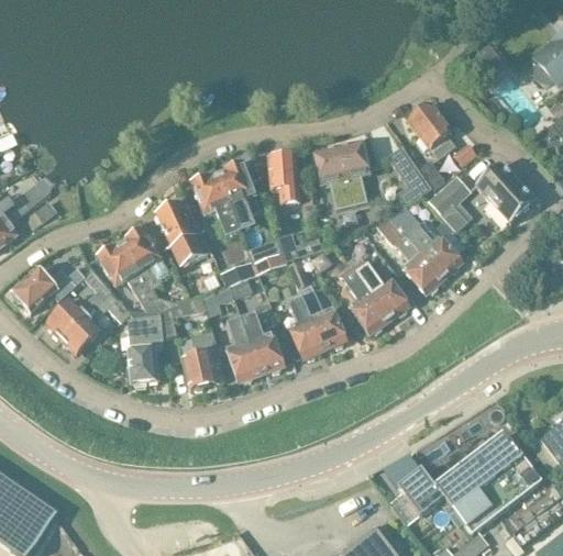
[(562,30),(562,31),(562,32),(562,34),(534,59),(558,86),(562,81),(562,30)]
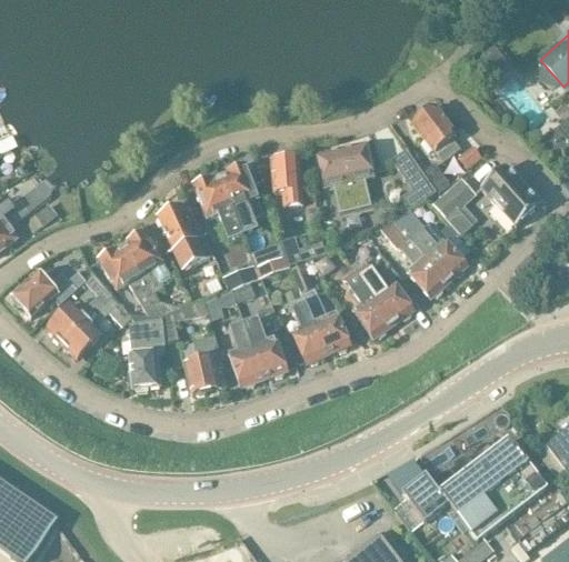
[(470,63),(485,81),(508,60),(493,43),(470,63)]
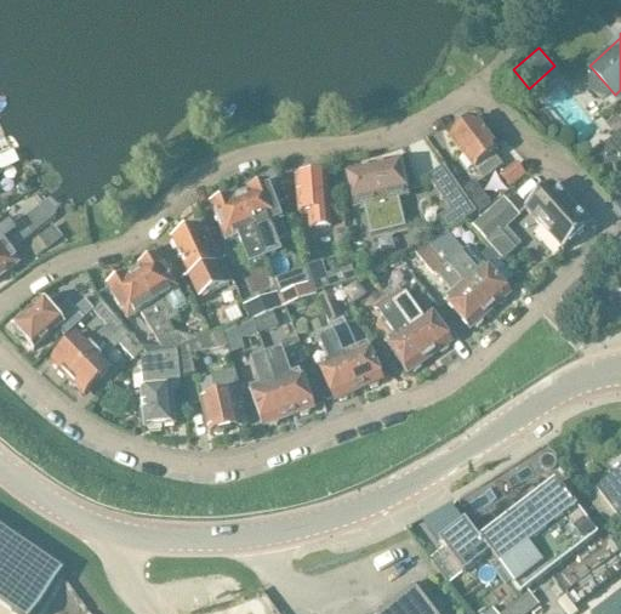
[(493,149),(499,146),(474,114),(471,118),(467,117),(461,121),(461,125),(449,134),(482,177),(502,161),(493,149)]
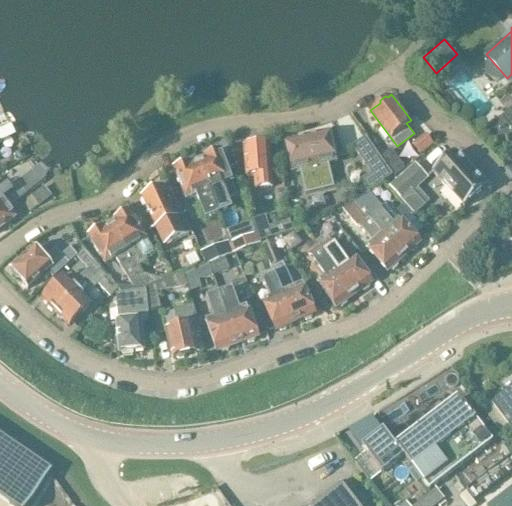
[(511,102),(487,125),(499,139),(511,127),(511,102)]
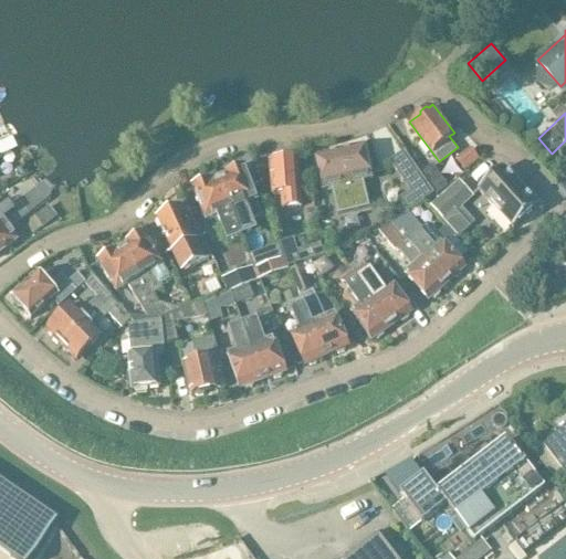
[(364,187),(362,177),(371,175),(363,141),(342,147),(314,154),(322,186),(332,183),(335,193),(338,209),(367,202),(364,187)]
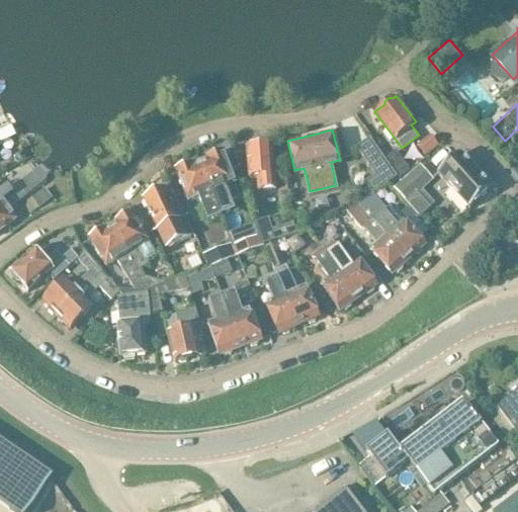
[(425,152),(437,142),(431,133),(418,143),(425,152)]
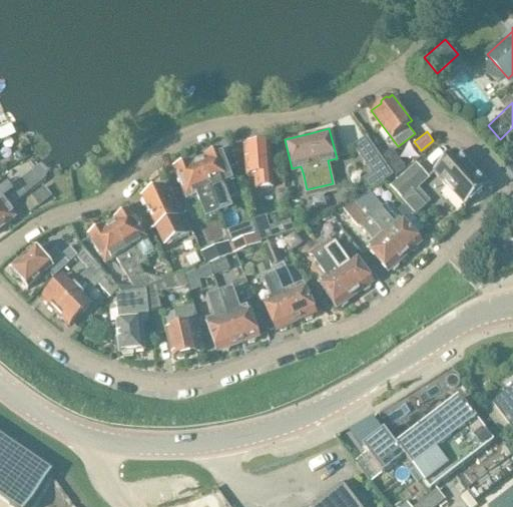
[(366,133),(353,143),(367,162),(380,153),(366,133)]
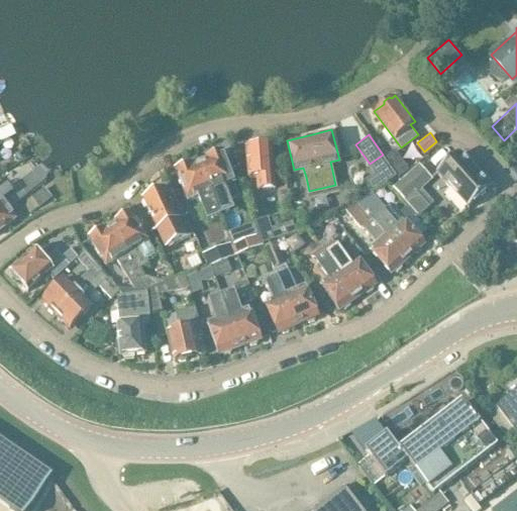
[(271,142),(260,143),(256,141),(251,141),(249,144),(246,144),(248,175),(255,174),(256,186),(275,185),(271,142)]
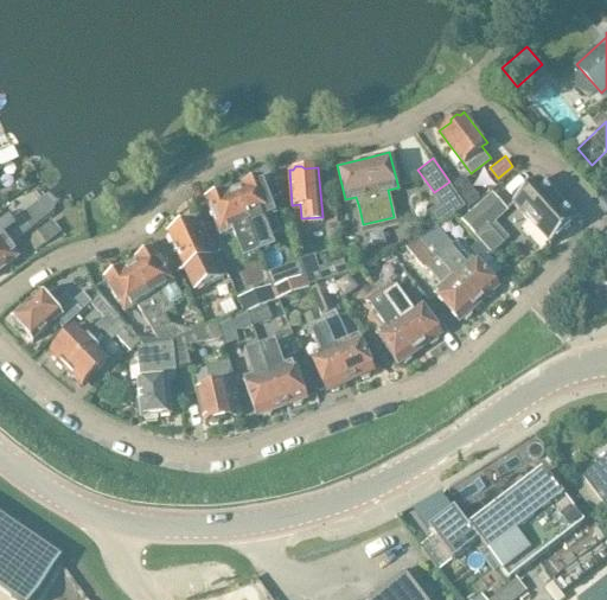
[(467,205),(479,197),(464,173),(452,182),(467,205)]
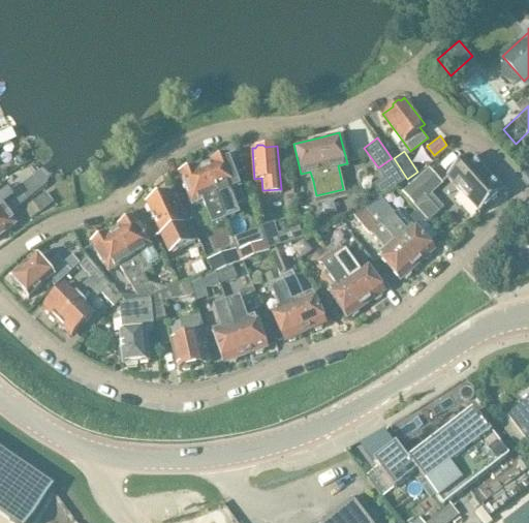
[(215,158),(205,162),(225,219),(240,214),(235,202),(244,198),(239,185),(240,184),(228,153),(225,154),(222,153),(216,155),(215,158)]
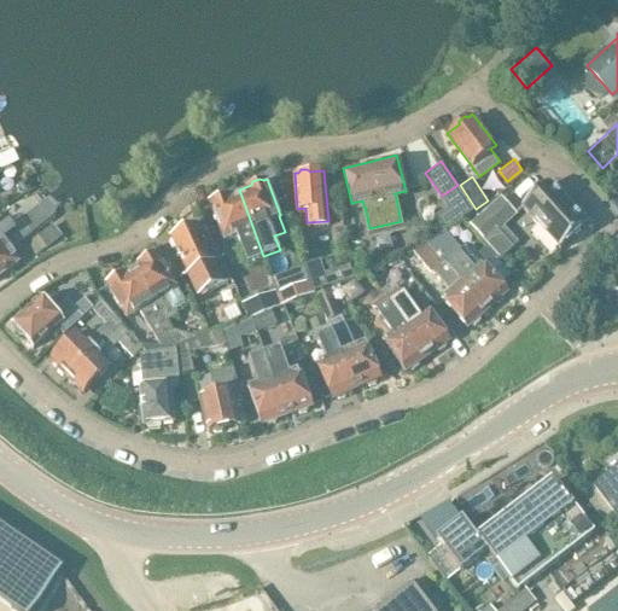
[(560,246),(587,222),(549,180),(522,204),(560,246)]
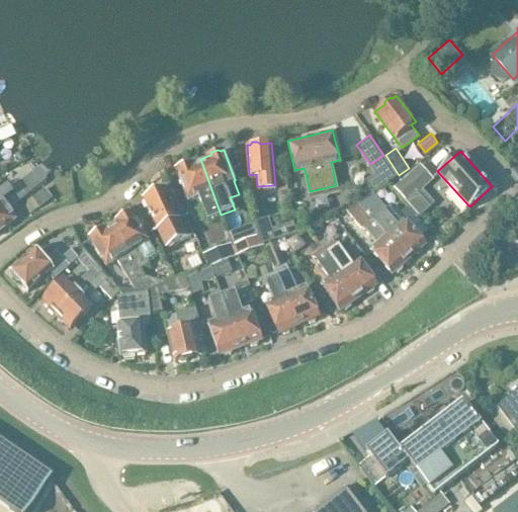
[(207,220),(221,215),(200,159),(189,163),(186,161),(180,164),(179,167),(176,168),(188,198),(198,194),(207,220)]
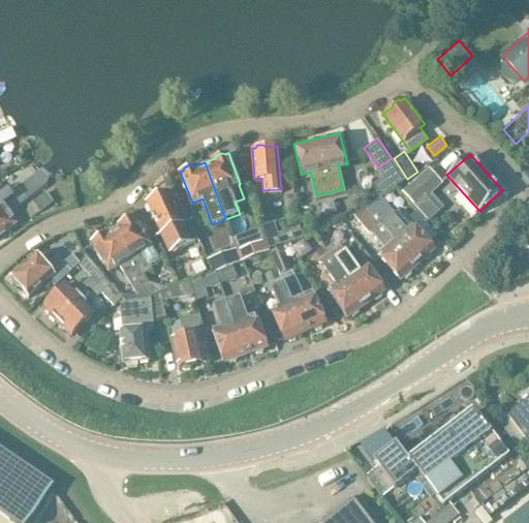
[(426,193),(441,180),(429,167),(403,190),(415,204),(426,193)]
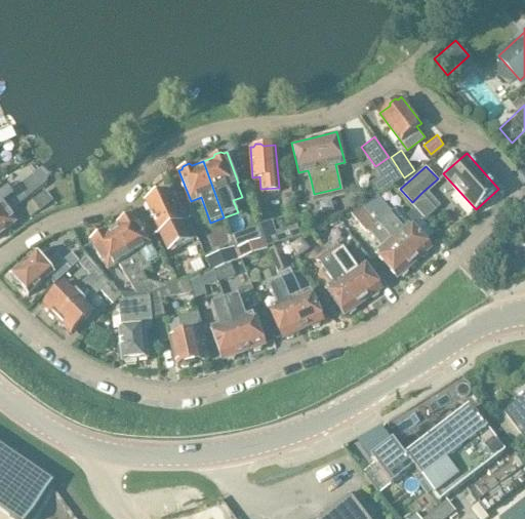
[(31,180),(21,187),(23,189),(26,195),(36,187),(31,180)]
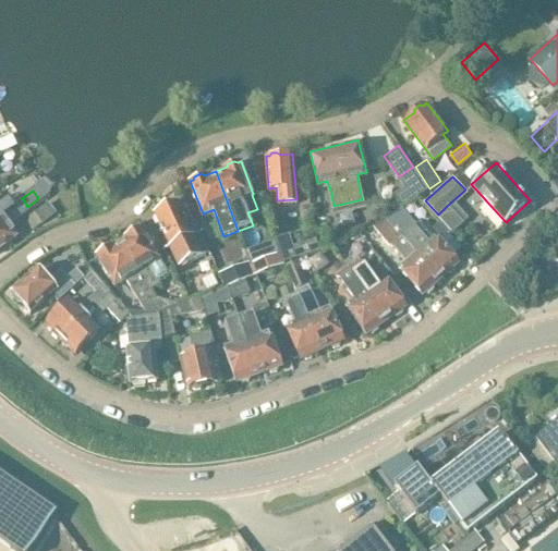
[(0,218),(24,200),(22,198),(17,193),(0,205),(0,218)]
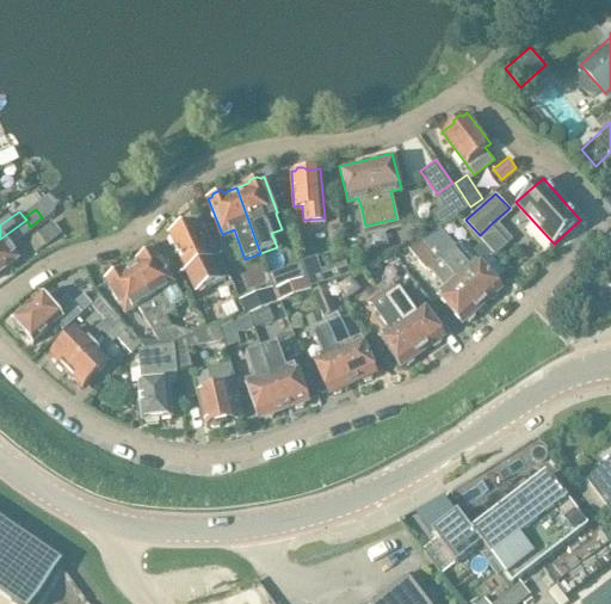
[(35,250),(63,229),(55,217),(26,239),(35,250)]
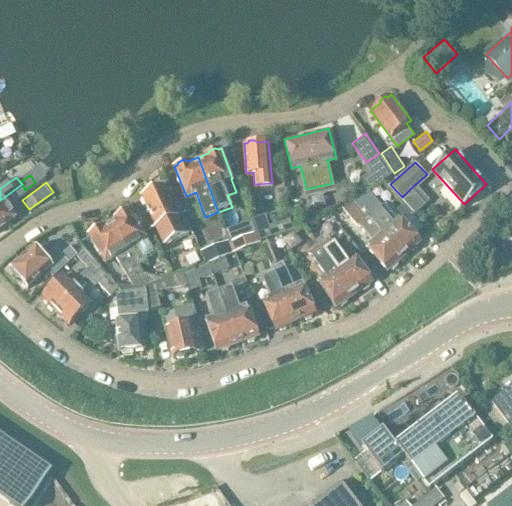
[(164,243),(187,232),(186,230),(180,217),(178,213),(167,191),(165,185),(164,183),(154,188),(151,187),(145,190),(144,193),(141,195),(155,224),(164,243)]
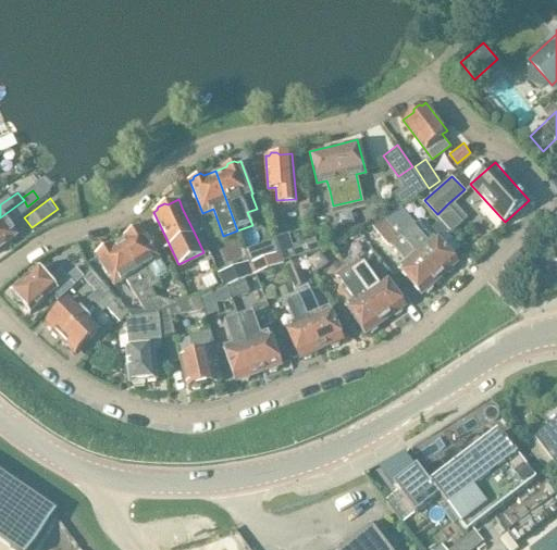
[(185,199),(180,201),(182,208),(194,232),(199,229),(185,199)]
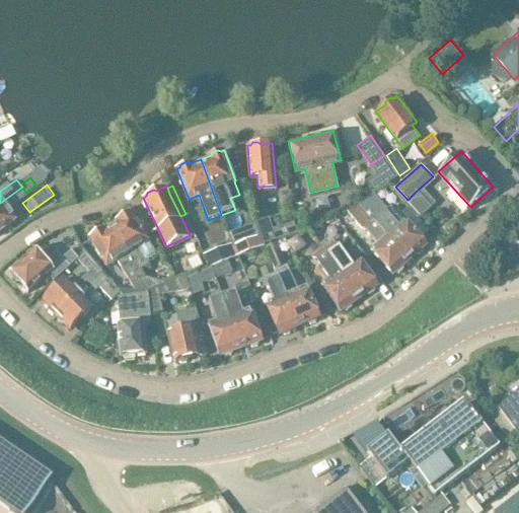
[(7,208),(26,194),(25,193),(22,187),(0,203),(0,229),(15,218),(7,208)]
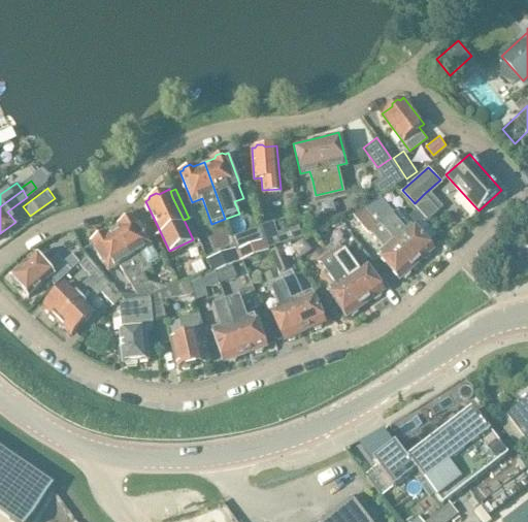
[(425,193),(415,203),(427,218),(438,207),(425,193)]
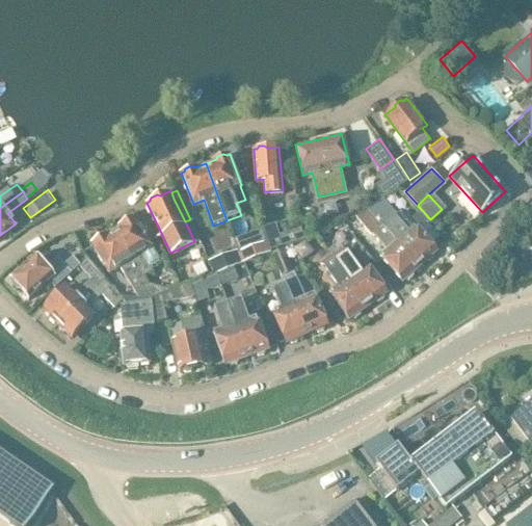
[(382,221),(395,210),(382,196),(370,208),(382,221)]
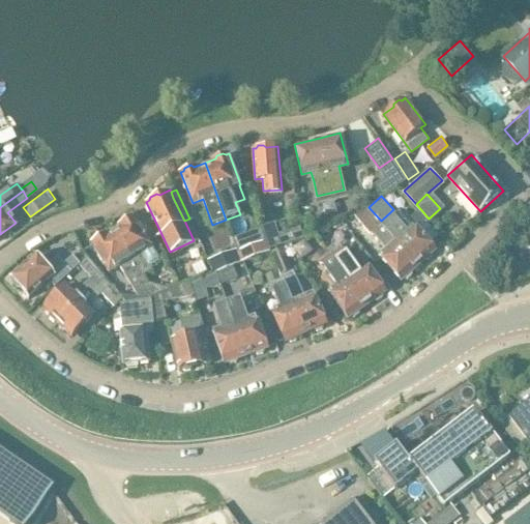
[(369,207),(366,208),(365,206),(356,214),(369,230),(371,229),(372,230),(379,223),(381,221),(369,207)]
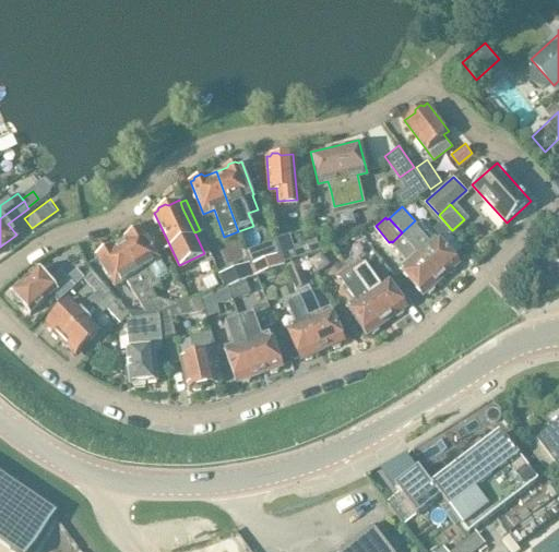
[(433,227),(441,236),(449,229),(440,220),(433,227)]
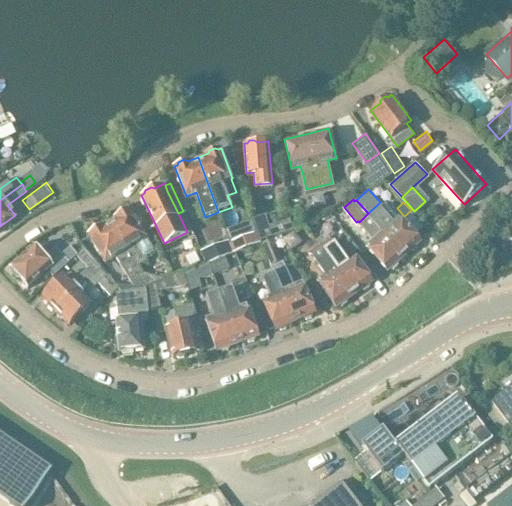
[(400,217),(393,223),(379,206),(369,215),(404,254),(410,248),(413,249),(417,245),(418,242),(421,239),(400,217)]
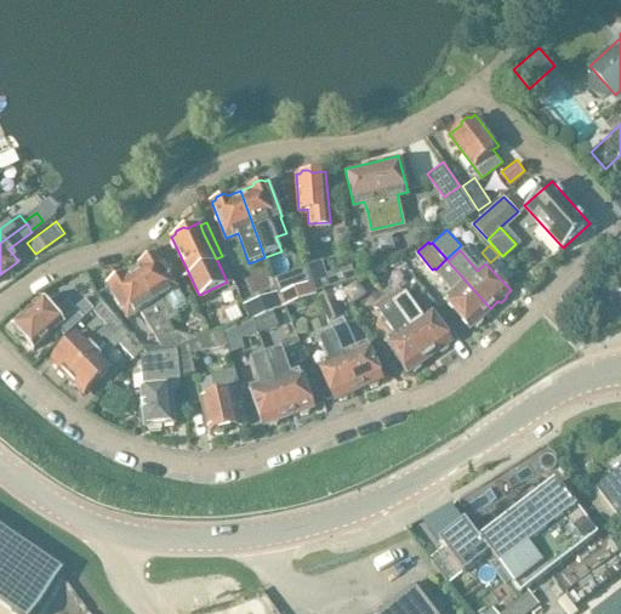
[(165,293),(177,285),(157,253),(148,253),(143,257),(142,261),(134,267),(166,320),(178,313),(165,293)]
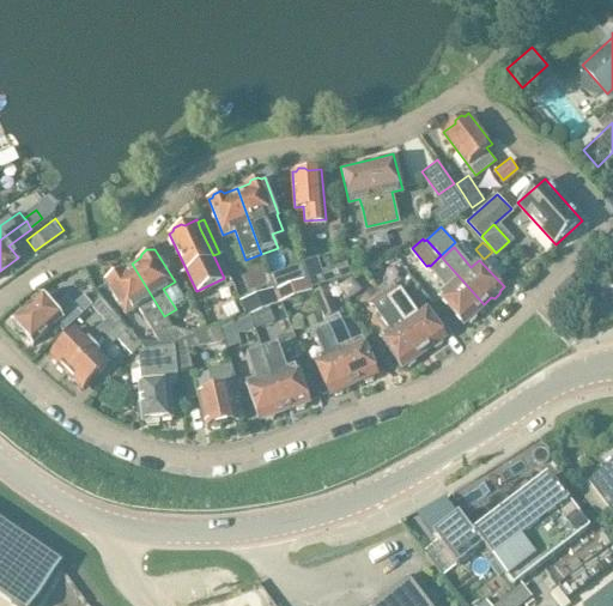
[(219,253),(213,255),(216,260),(223,276),(230,272),(220,252),(219,253)]
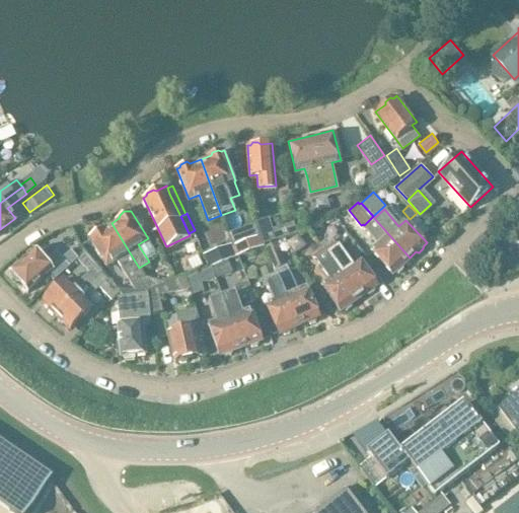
[(268,215),(256,219),(262,234),(264,240),(296,229),(293,220),(272,227),(268,215)]
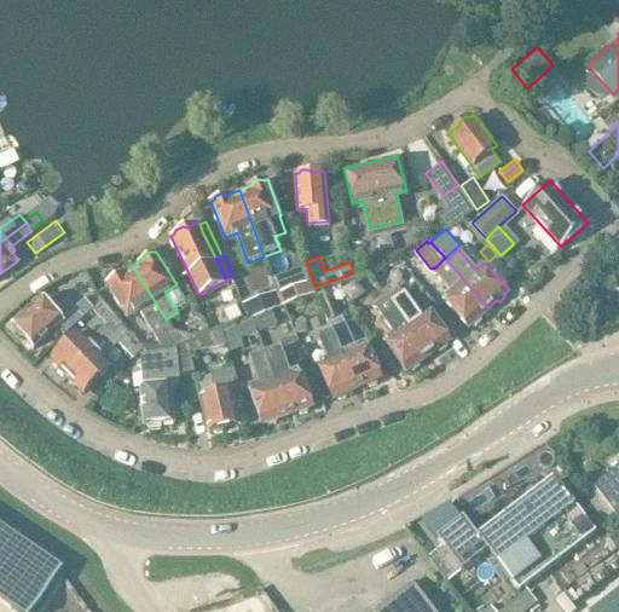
[(480,315),(489,307),(446,260),(435,270),(452,290),(444,298),(468,325),(472,322),(475,322),(480,318),(480,315)]
